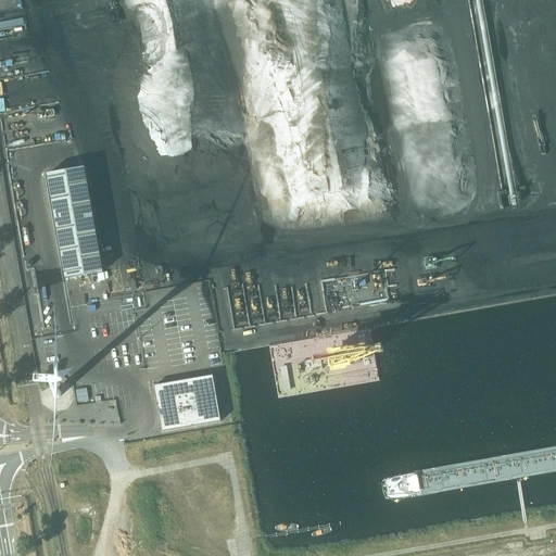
[(22,0),(0,0),(0,10),(23,9),(22,0)]
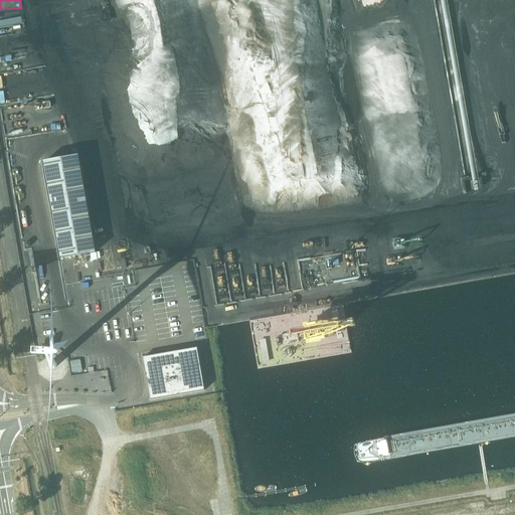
[(0,26),(23,24),(23,17),(0,19),(0,26)]
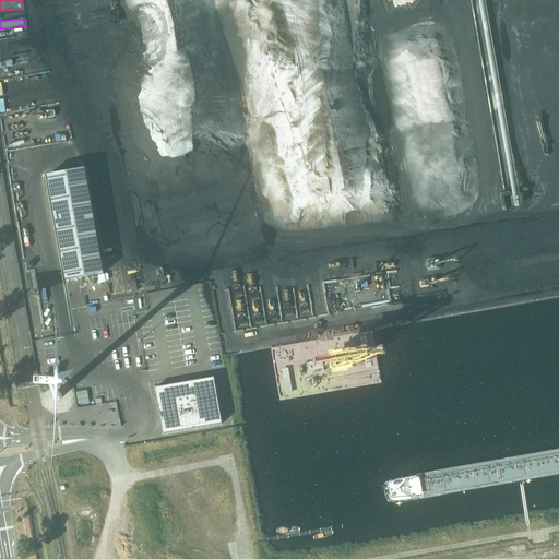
[(47,176),(62,259),(99,252),(84,169),(47,176)]
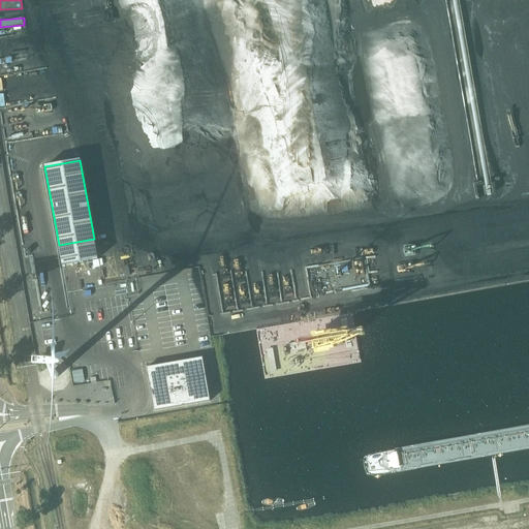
[(97,259),(94,239),(59,245),(62,266),(97,259)]
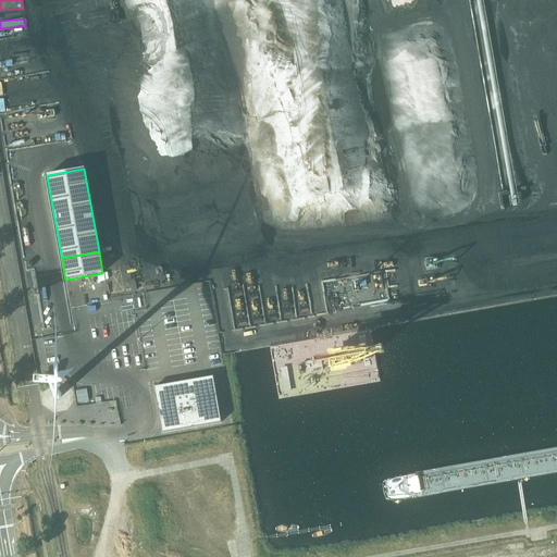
[(155,387),(162,433),(221,422),(214,383),(213,376),(181,382),(155,387)]
